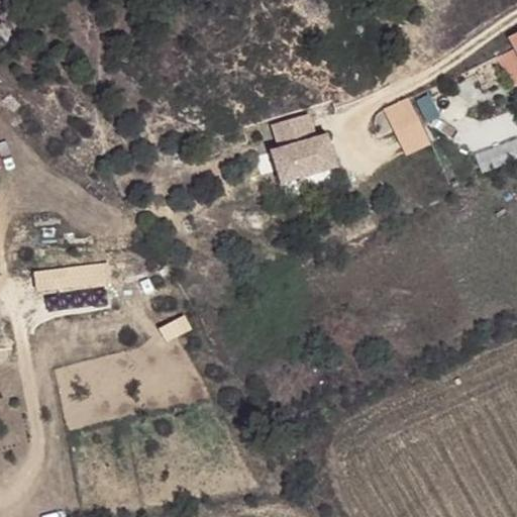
[(21,16),(9,23),(17,36),(29,29),(21,16)]
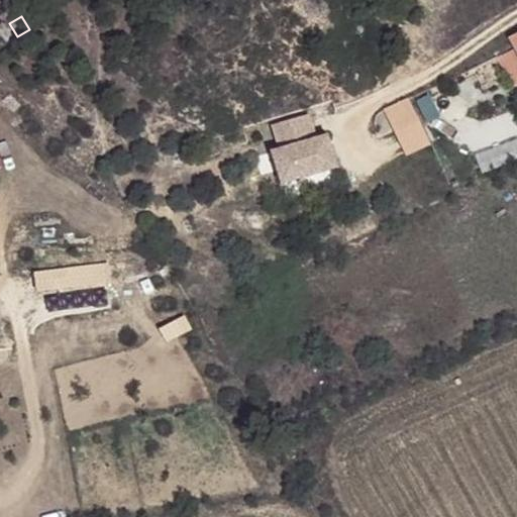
[(516,33),(508,38),(514,49),(516,55),(516,33)]
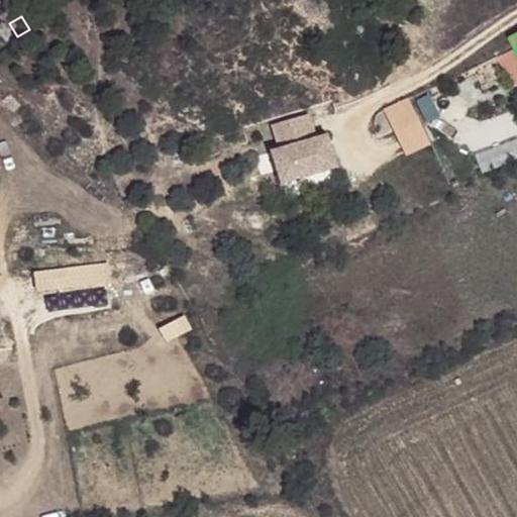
[(513,86),(516,84),(516,55),(514,49),(498,59),(513,86)]
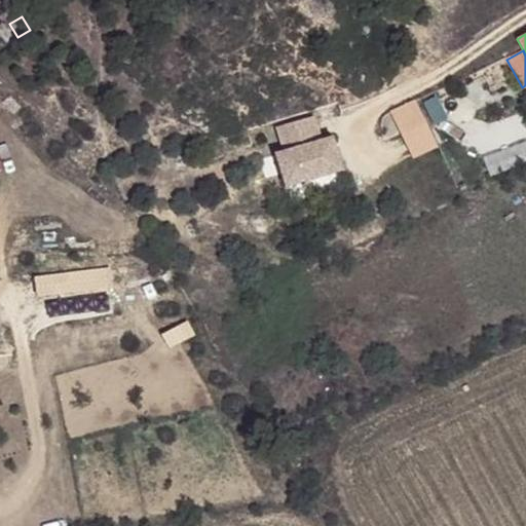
[(439,147),(417,100),(392,110),(414,158),(439,147)]
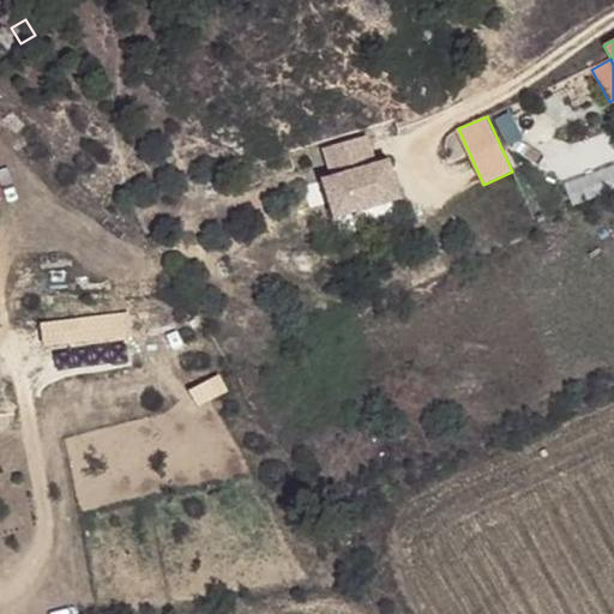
[(332,218),(398,199),(391,173),(373,179),(369,166),(375,164),(367,134),(324,146),(332,176),(321,180),(332,218)]
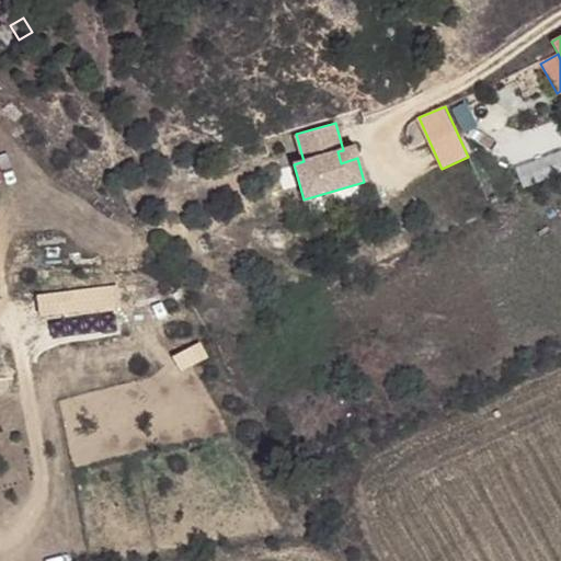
[(341,163),(357,158),(354,147),(343,150),(338,151),(341,163)]
